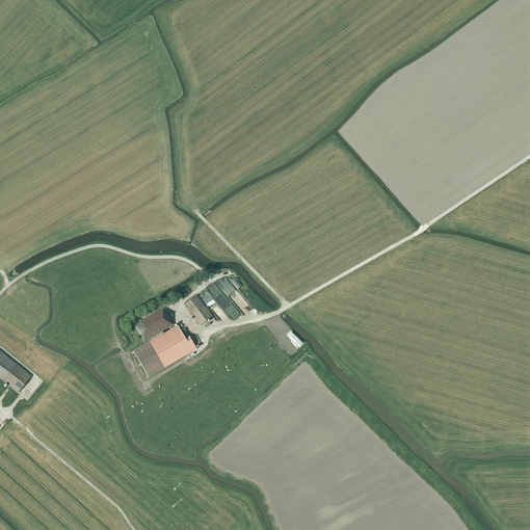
[(238,287),(228,274),(221,280),(232,292),(238,287)]
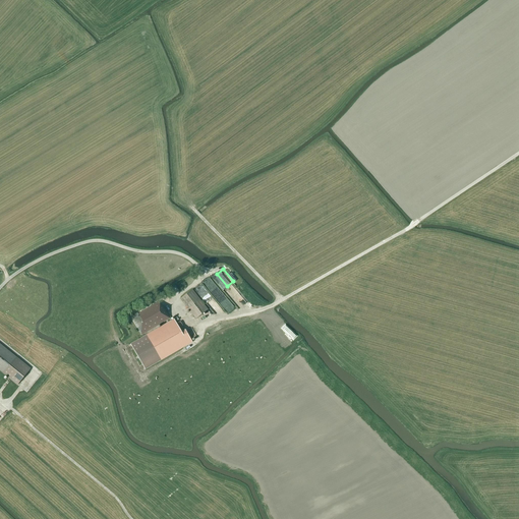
[(215,284),(218,282),(213,275),(208,279),(212,284),(214,283),(215,284)]
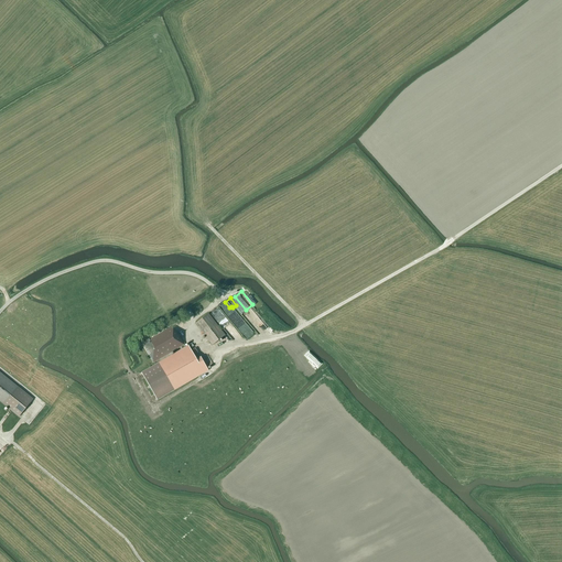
[(213,310),(219,319),(227,313),(219,303),(213,310)]
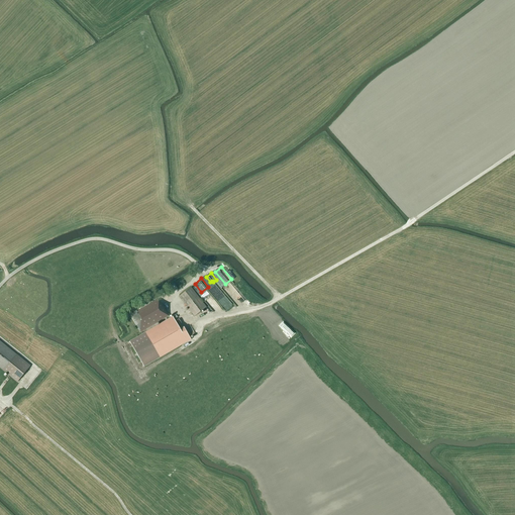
[(234,302),(219,284),(212,289),(227,308),(234,302)]
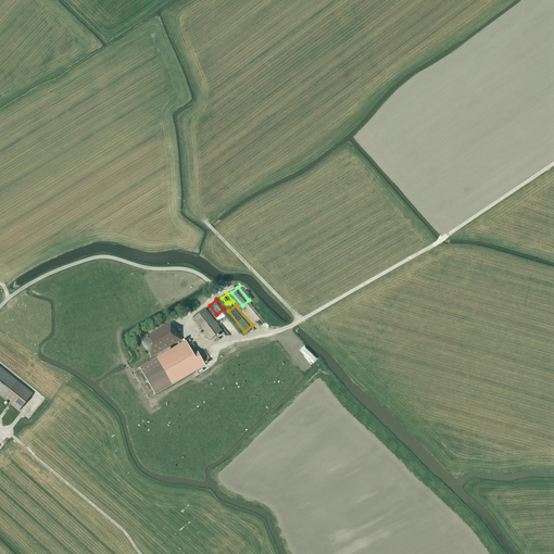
[(225,328),(208,307),(194,317),(212,339),(225,328)]
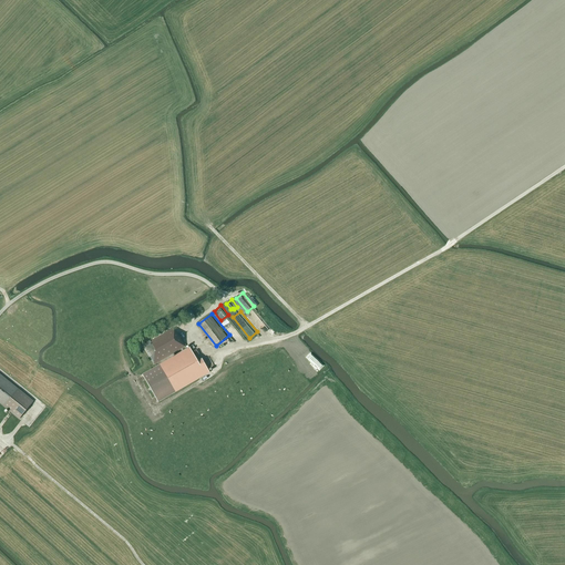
[(178,331),(175,327),(146,343),(156,362),(187,345),(180,331),(178,331)]
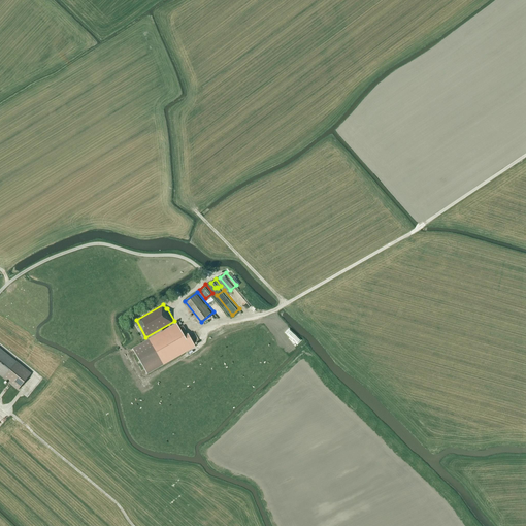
[(149,372),(196,344),(182,320),(134,347),(149,372)]
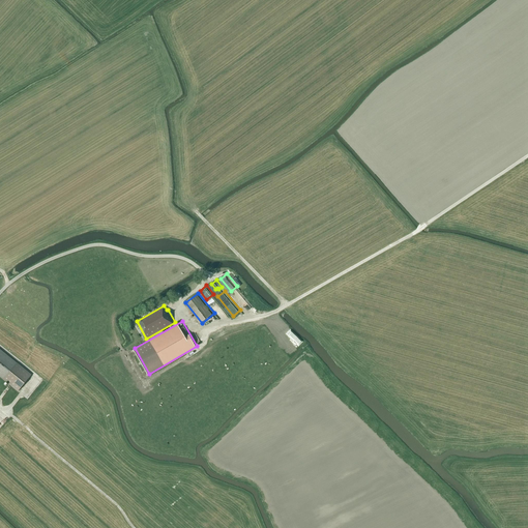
[(0,373),(20,389),(33,374),(0,346),(0,373)]
